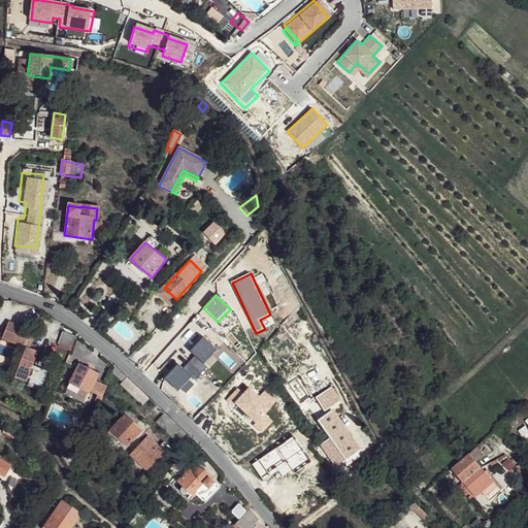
[(2,335),(26,343),(30,330),(8,322),(2,335)]
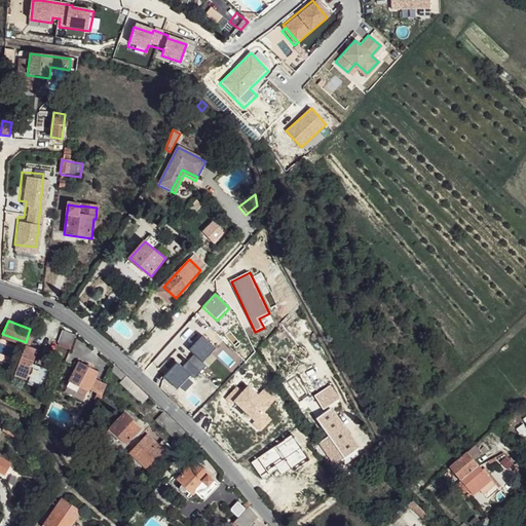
[(77,330),(65,326),(61,338),(73,342),(77,330)]
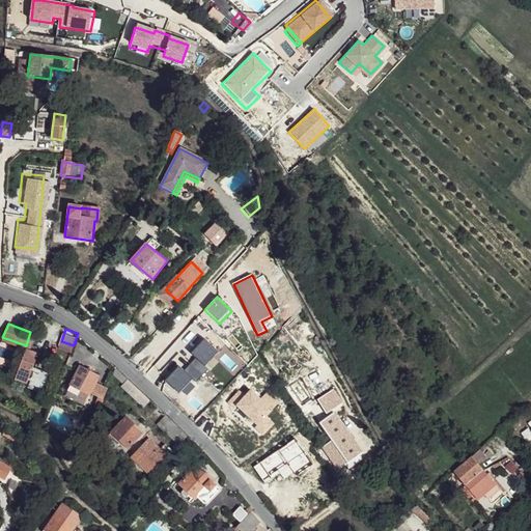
[(204,339),(191,353),(206,367),(220,353),(204,339)]
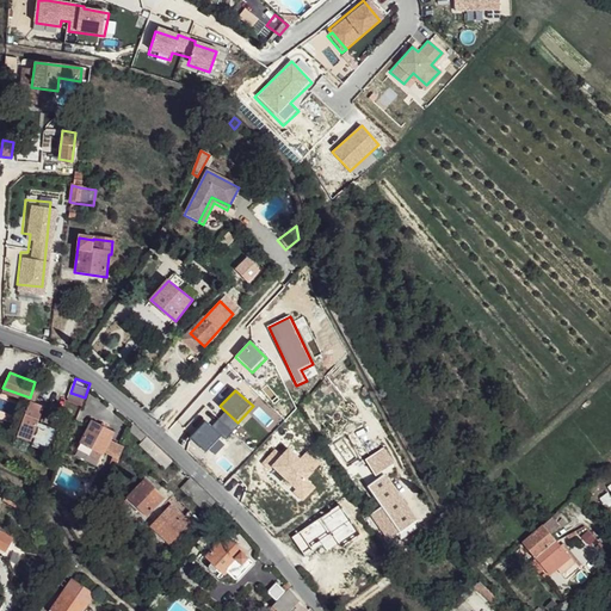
[(43,406),(29,402),(19,427),(22,429),(19,436),(31,440),(35,432),(38,432),(35,443),(51,449),(59,427),(38,421),(43,406)]
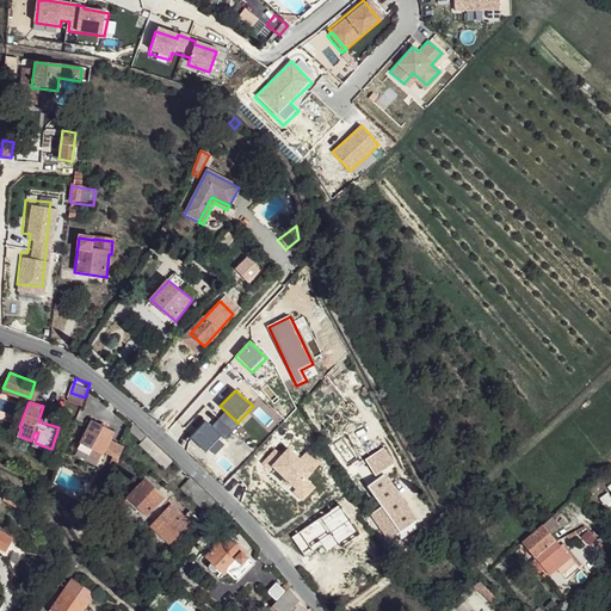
[(116,432),(91,421),(84,443),(107,452),(113,439),(116,432)]
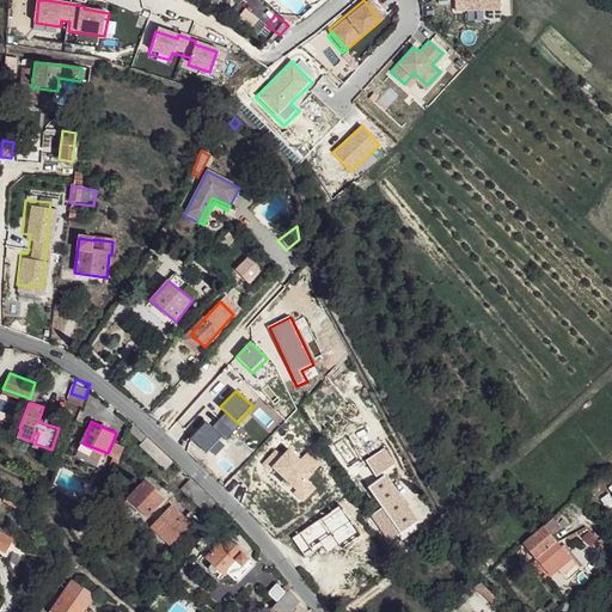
[(206,422),(190,439),(207,454),(222,438),(206,422)]
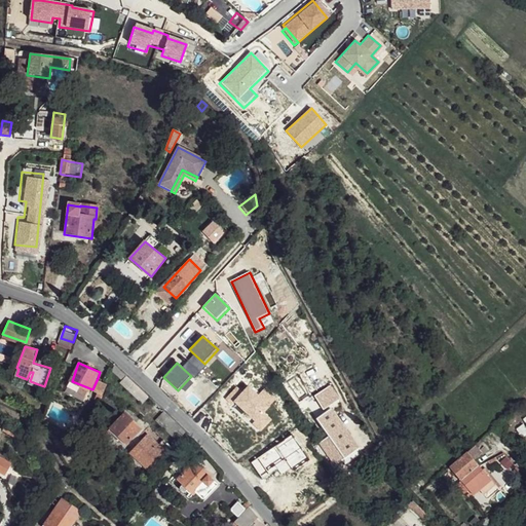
[(108,382),(98,378),(92,389),(104,393),(108,382)]
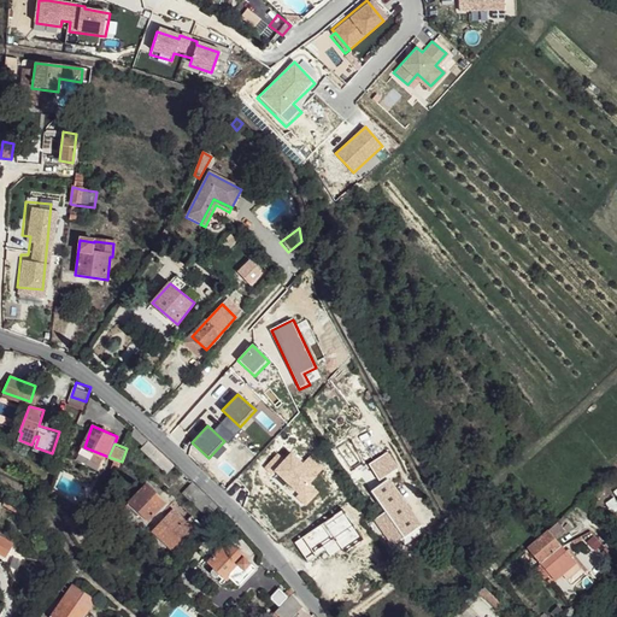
[(109,457),(84,447),(80,454),(105,464),(109,457)]
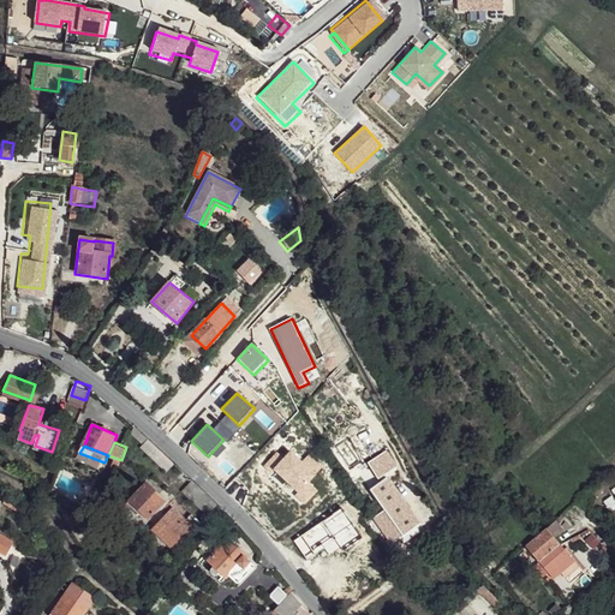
[(285,458),(278,451),(262,466),(272,476),(276,471),(298,493),(294,495),(305,506),(320,491),(311,482),(326,467),(310,452),(303,460),(293,451),(285,458)]
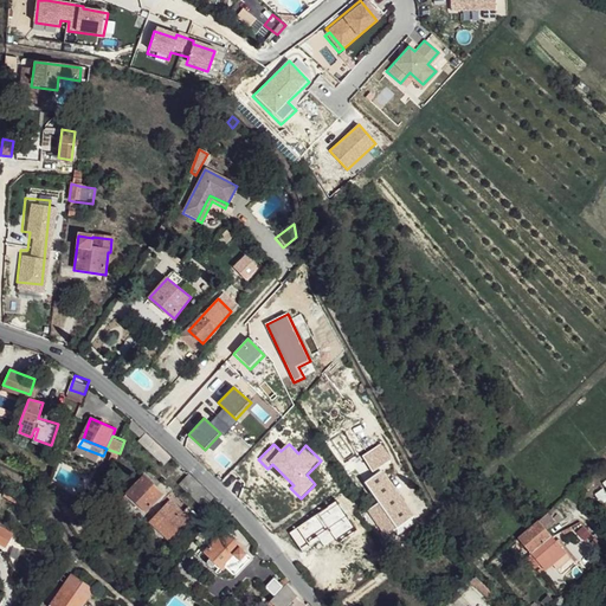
[(379,445),(362,457),(373,472),(389,462),(379,445)]
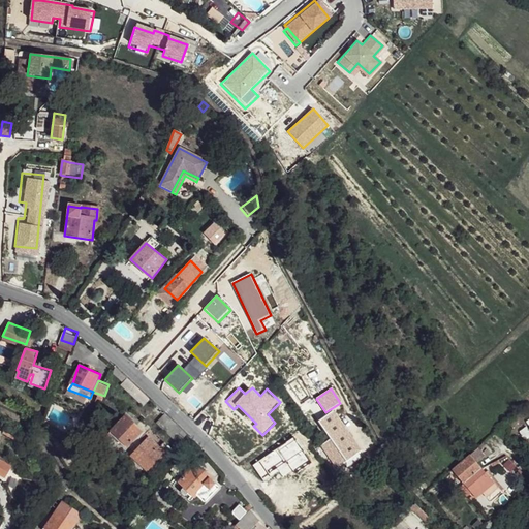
[(139,430),(125,414),(111,430),(114,433),(126,445),(139,430)]
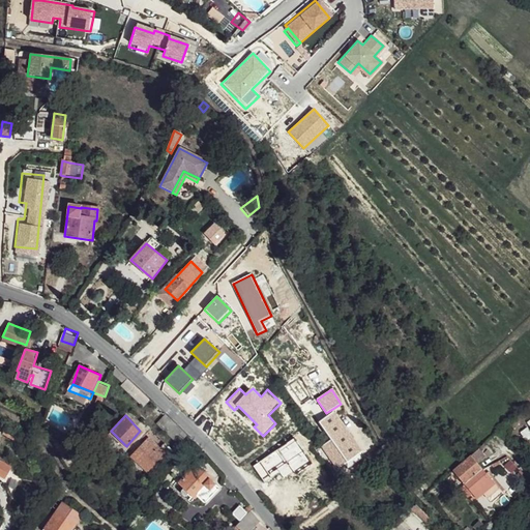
[(343,432),(322,445),(339,469),(354,458),(346,445),(350,442),(343,432)]
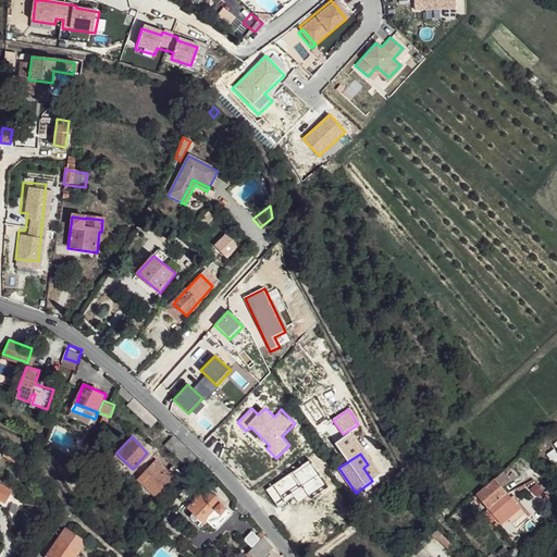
[(173,480),(155,460),(140,475),(160,495),(173,480)]
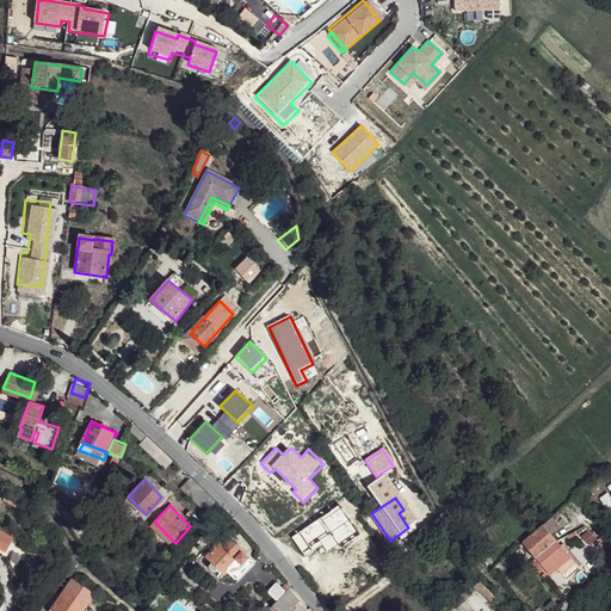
[(339,505),(292,538),(306,556),(321,545),(328,554),(358,532),(339,505)]
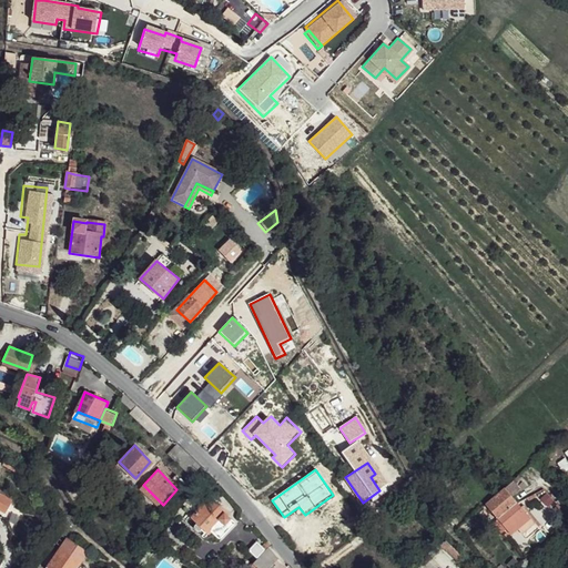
[(513,480),(504,487),(511,497),(520,489),(513,480)]
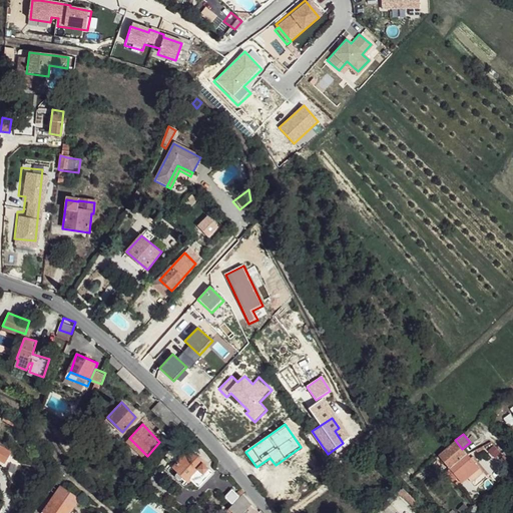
[(455,440),(438,456),(449,469),(467,455),(462,449),(455,440)]
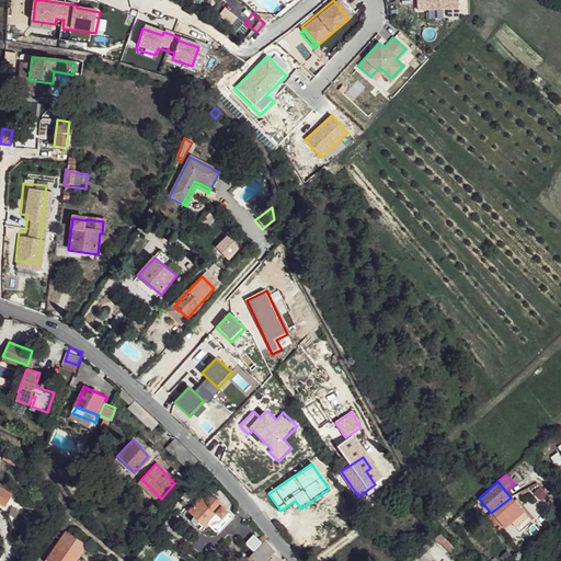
[(0,502),(7,505),(12,492),(0,485),(0,502)]
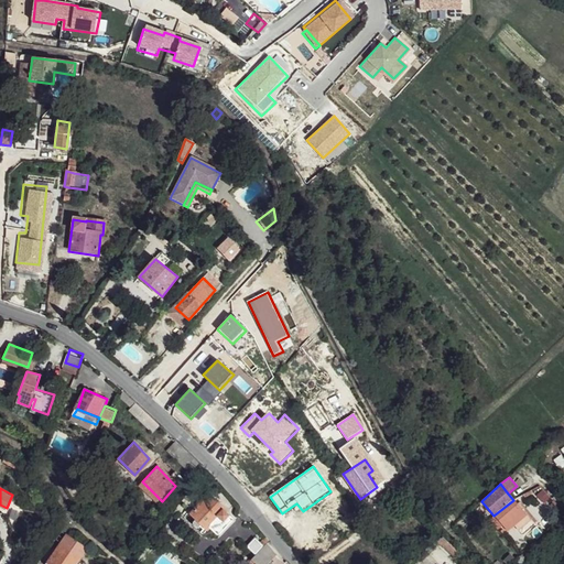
[(225,508),(206,494),(191,514),(197,518),(193,521),(201,527),(202,524),(206,528),(209,527),(220,534),(232,519),(223,511),(225,508)]
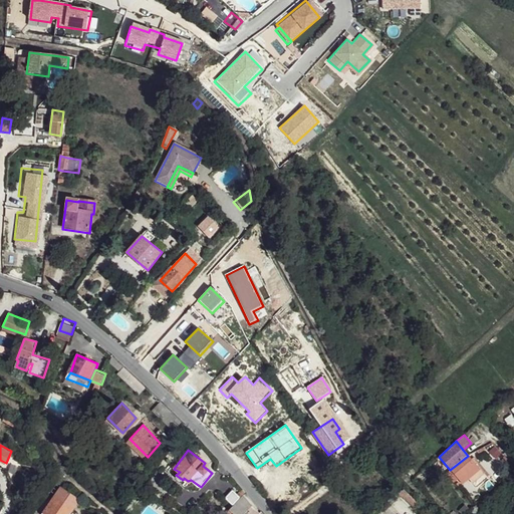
[(468,456),(450,470),(458,479),(465,474),(476,465),(468,456)]
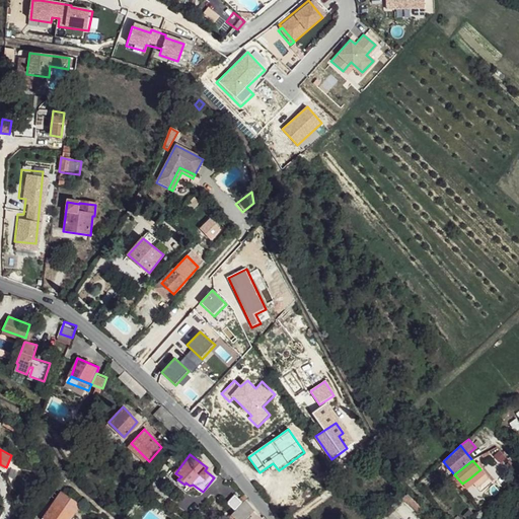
[(480,469),(469,478),(482,494),(493,484),(480,469)]
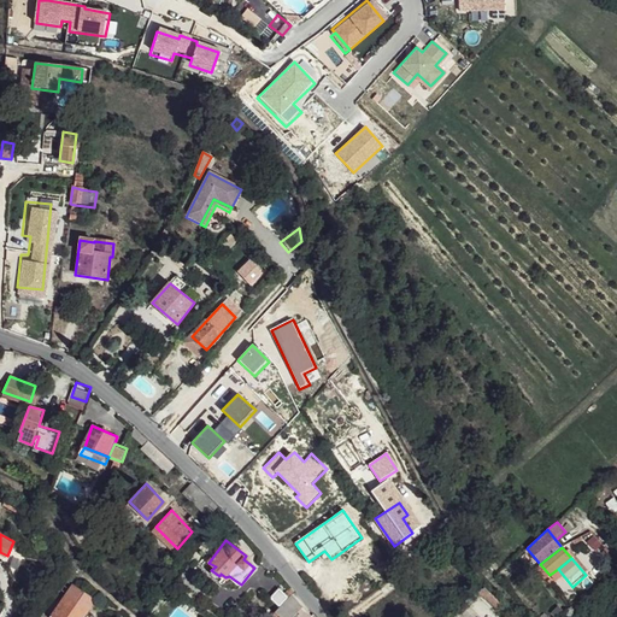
[(269,599),(278,607),(275,611),(281,616),(289,616),(300,606),(291,595),(294,591),(291,586),(283,593),(277,589),(269,599)]
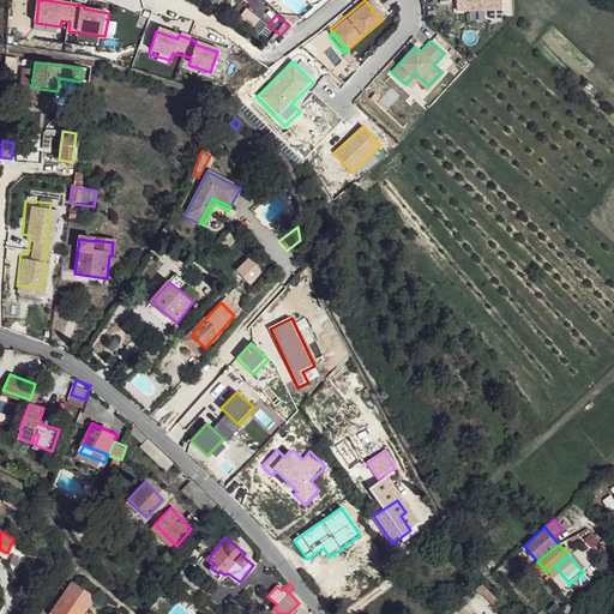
[(603,583),(593,593),(600,601),(611,591),(603,583)]
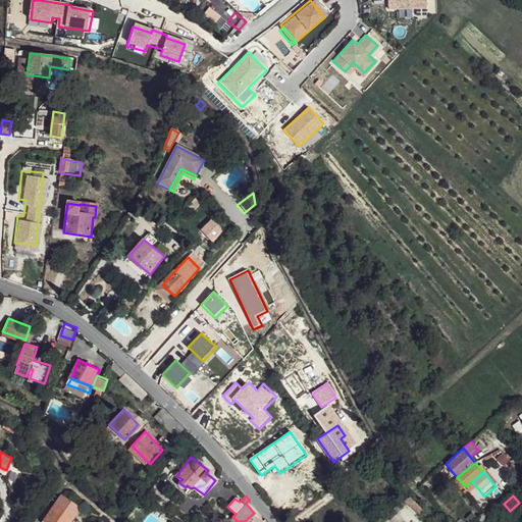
[(69,521),(74,517),(55,503),(41,521),(69,521)]
